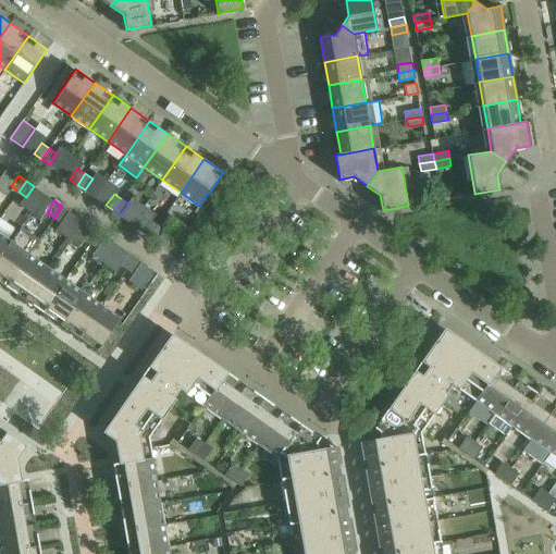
[(62,206),(54,218),(62,223),(70,211),(62,206)]
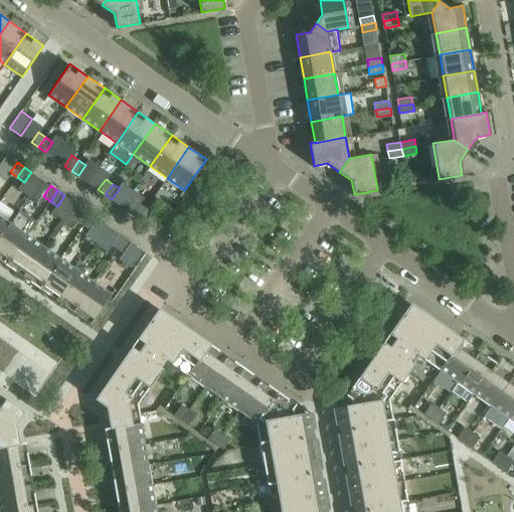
[(139,202),(132,212),(139,217),(146,207),(139,202)]
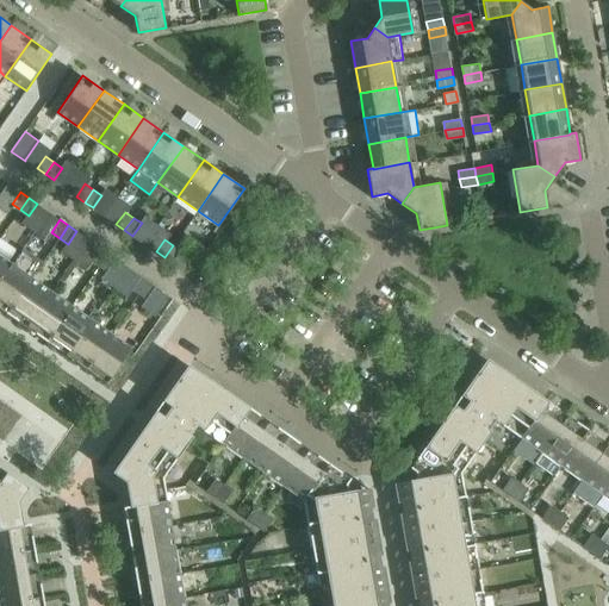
[(173,245),(165,257),(173,263),(181,251),(173,245)]
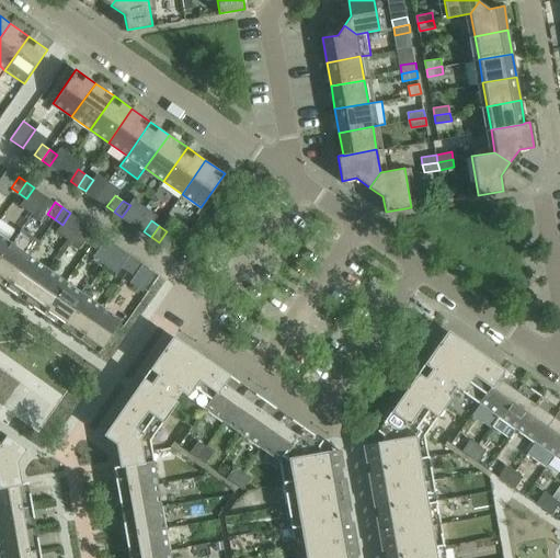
[(11,241),(0,258),(0,283),(7,288),(30,254),(40,240),(22,227),(11,241)]
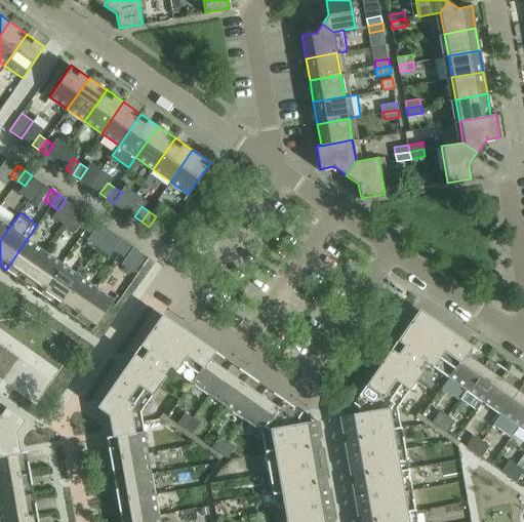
[(86,213),(78,224),(86,229),(93,218),(86,213)]
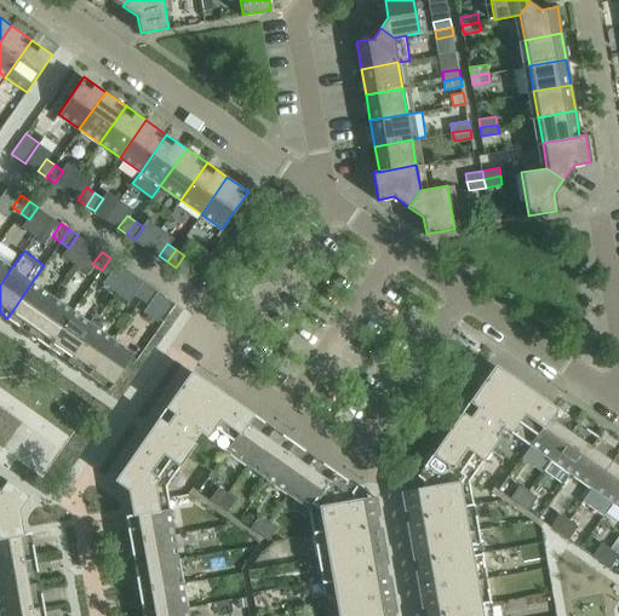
[(0,257),(0,285),(12,266),(0,257)]
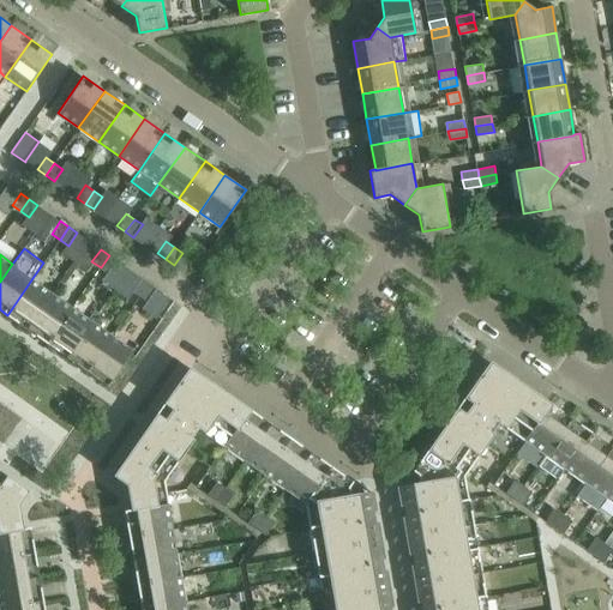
[(109,255),(101,267),(109,273),(118,261),(109,255)]
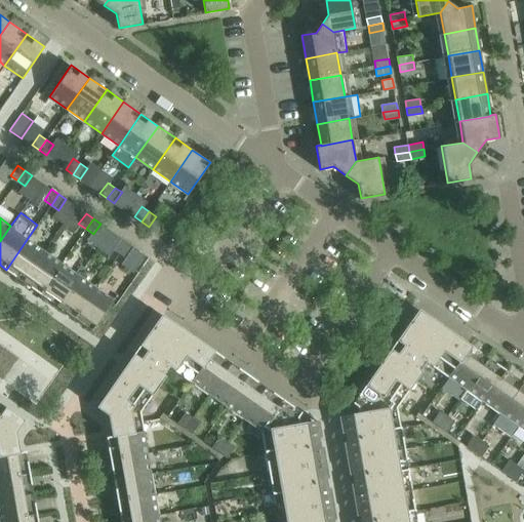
[(120,237),(113,248),(120,252),(127,242),(120,237)]
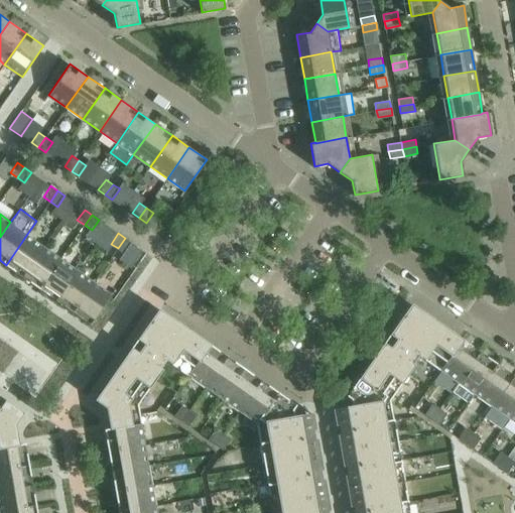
[(27,234),(6,265),(22,277),(44,246),(27,234)]
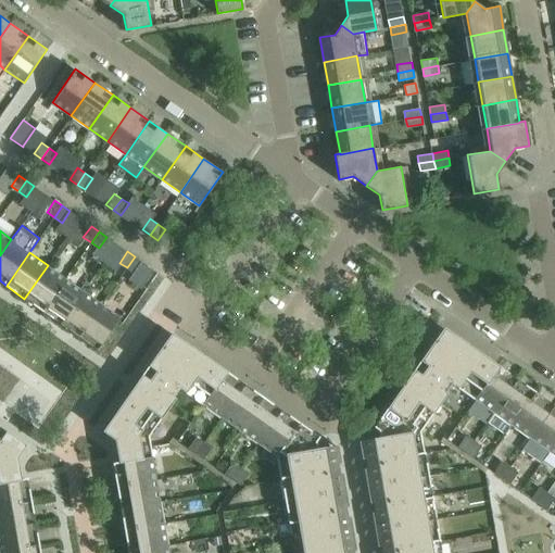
[(135,256),(127,267),(135,273),(142,262),(135,256)]
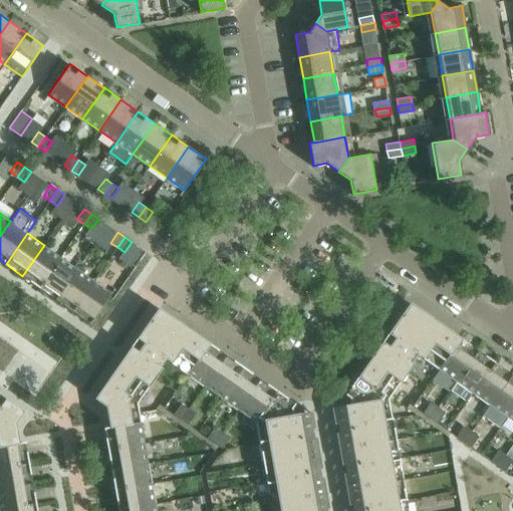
[(44,245),(22,276),(39,287),(61,256),(44,245)]
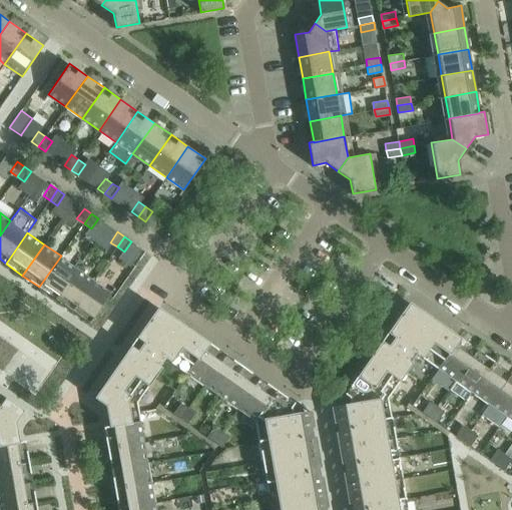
[(61,256),(39,287),(56,299),(77,268),(61,256)]
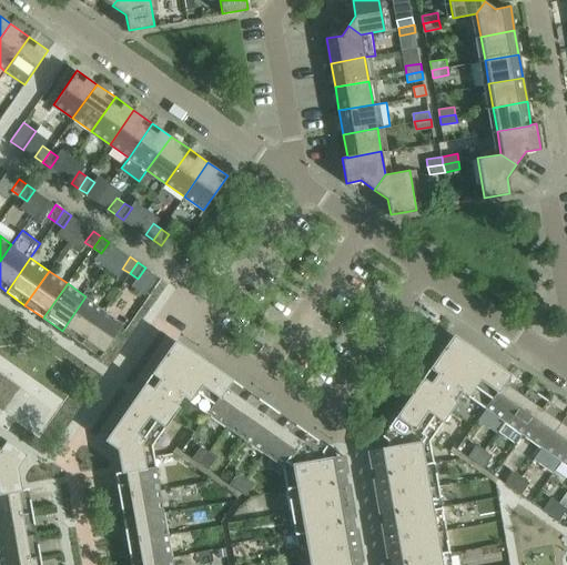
[(85,296),(62,331),(80,344),(104,310),(85,296)]
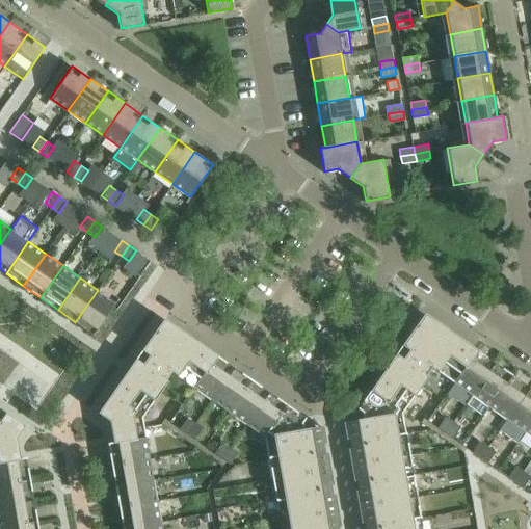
[(98,290),(75,322),(94,335),(116,302),(98,290)]
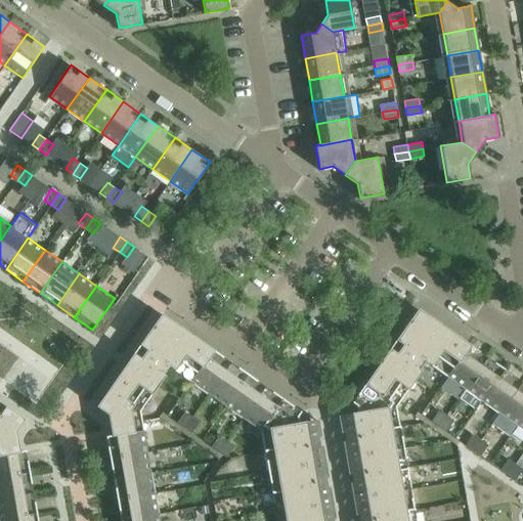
[(418,308),(364,383),(396,405),(422,370),(420,368),(425,360),(447,376),(470,344),(418,308)]
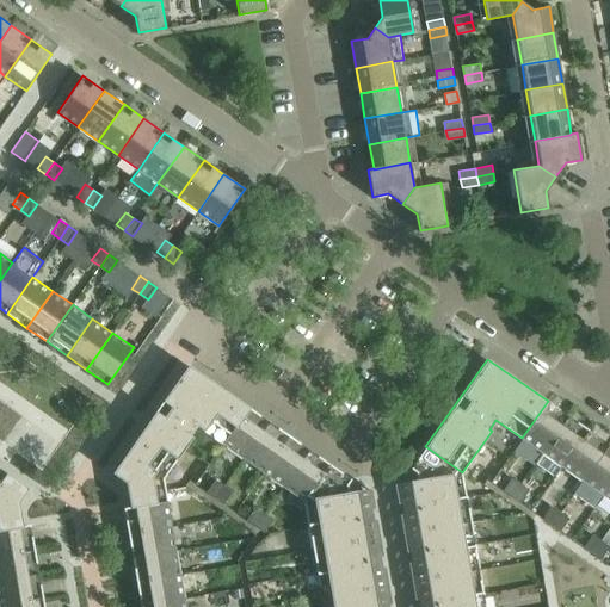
[(189,365),(128,452),(164,478),(192,438),(190,435),(197,426),(223,444),(250,408),(189,365)]
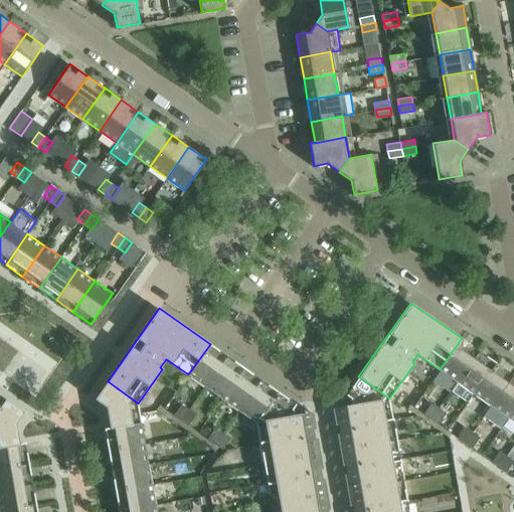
[(462,338),(440,369),(457,381),(479,350),(462,338)]
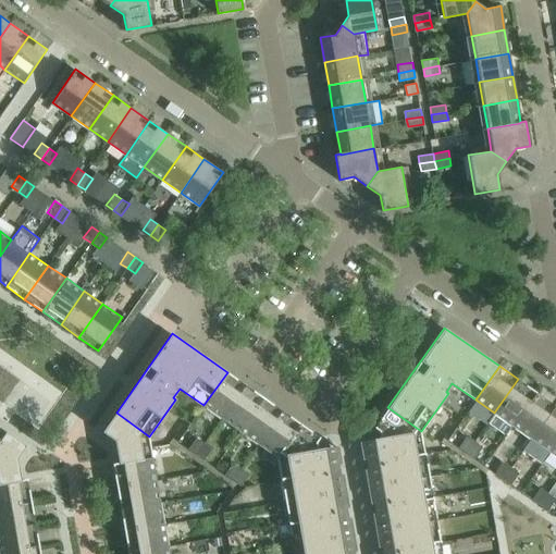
[(227,372),(204,405),(222,418),(246,384),(227,372)]
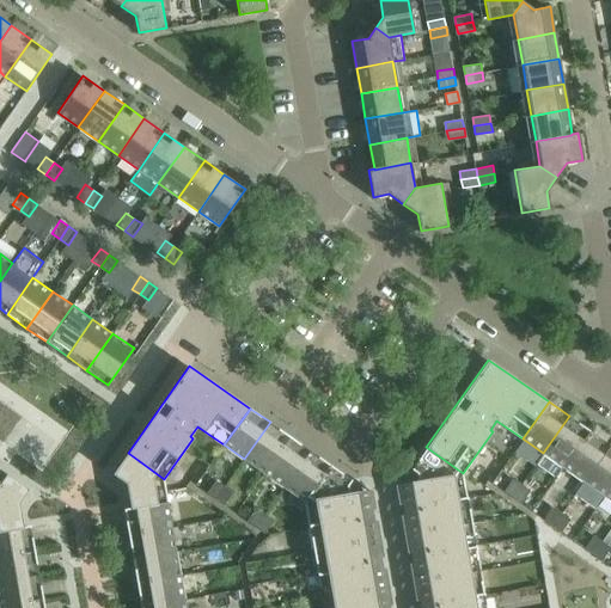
[(569,416),(543,453),(536,462),(556,477),(563,467),(590,430),(569,416)]
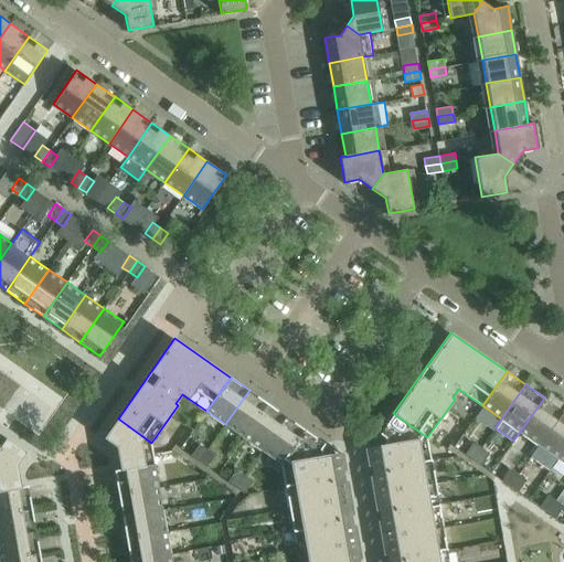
[(249,390),(225,424),(244,437),(267,403),(249,390)]
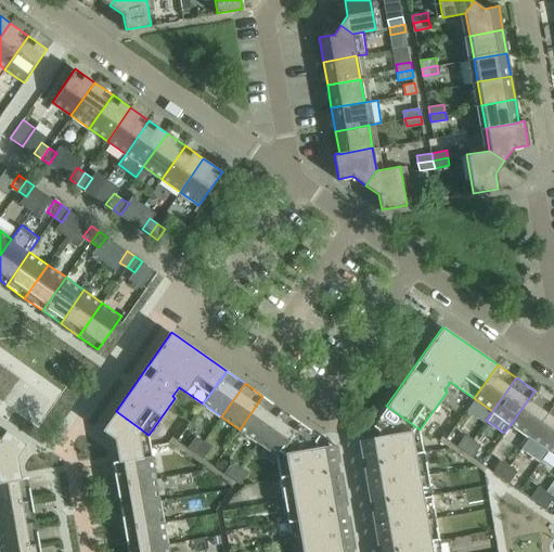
[(535,390),(511,424),(529,437),(553,403),(535,390)]
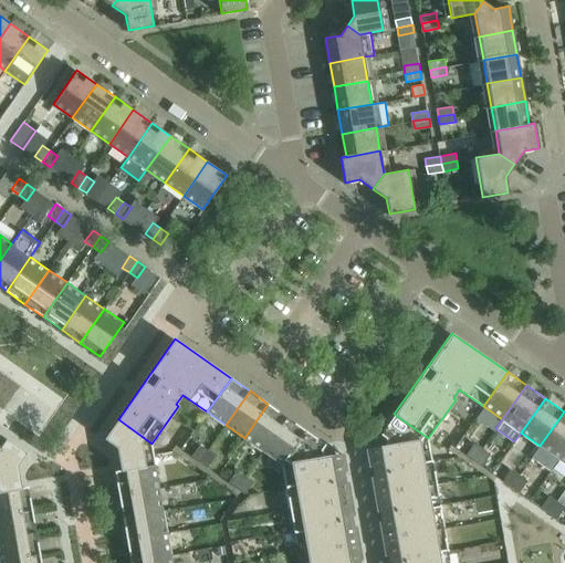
[(268,404),(244,438),(262,451),(286,417),(268,404)]
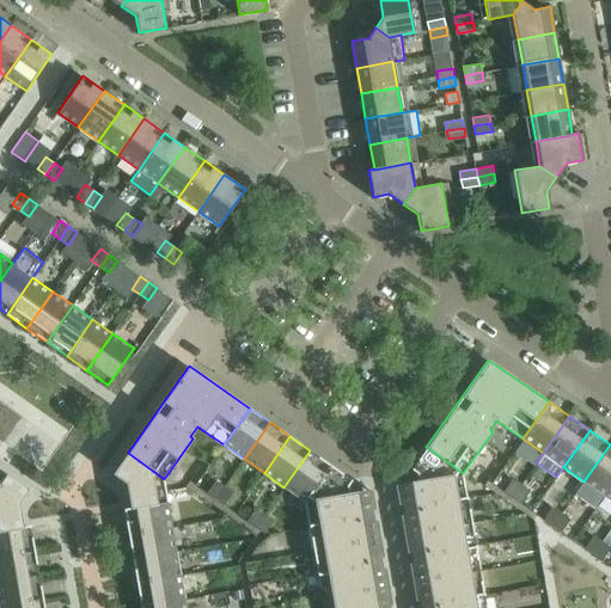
[(610,444),(584,481),(604,496),(610,485),(610,444)]
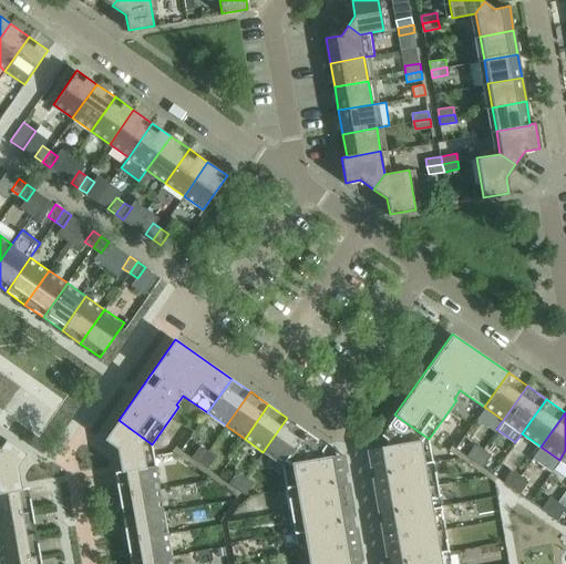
[(367,449),(370,472),(433,462),(429,439),(394,414),(381,434),(387,439),(388,445),(367,449)]
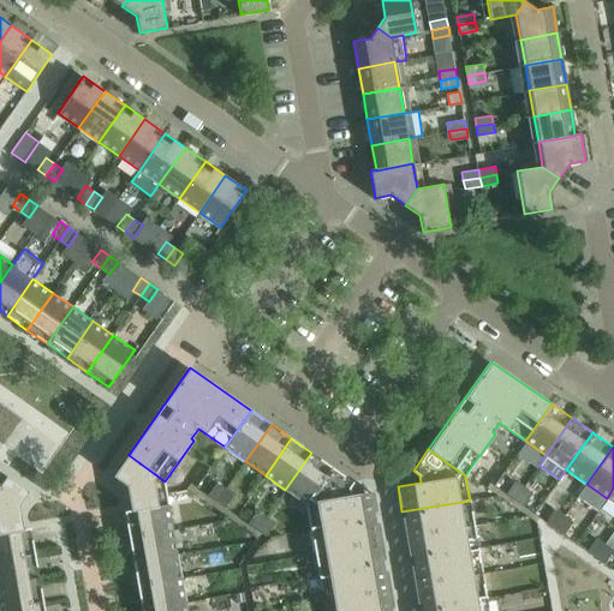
[(311,453),(285,490),(305,504),(332,467),(311,453)]
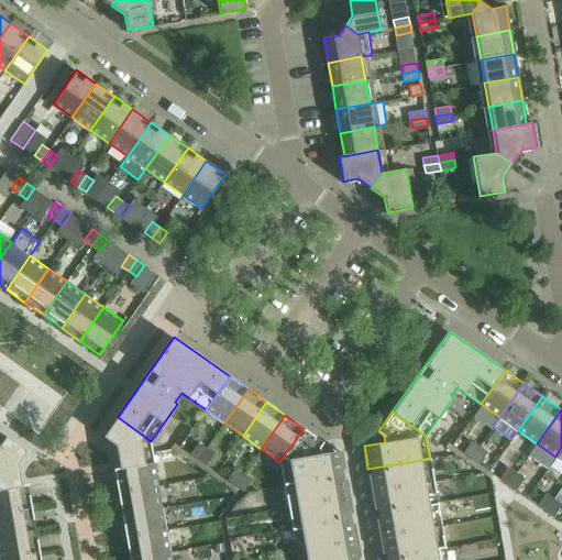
[(151,441),(118,417),(103,437),(117,446),(120,468),(155,462),(151,441)]
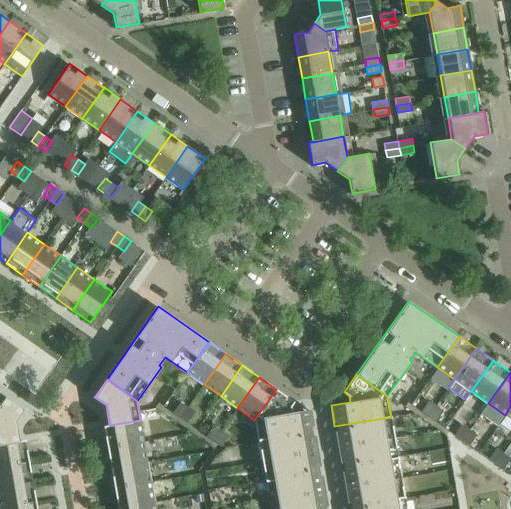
[(276,389),(254,420),(255,420),(258,440),(315,430),(311,409),(292,412),(291,406),(294,401),(276,389)]
